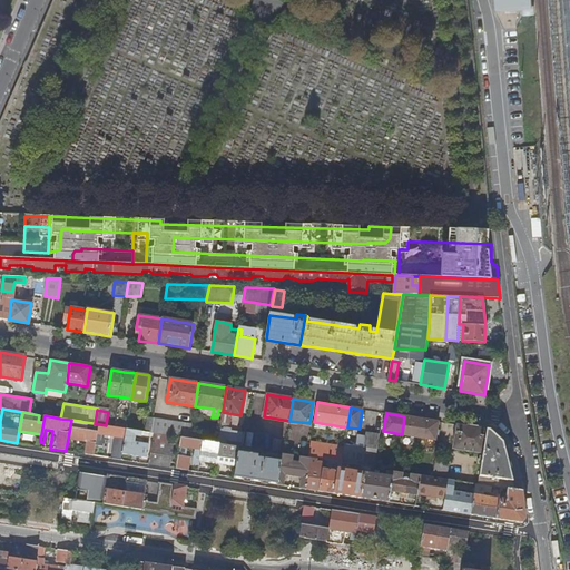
[(402,434),(419,438),(421,419),(404,416),(402,434)]
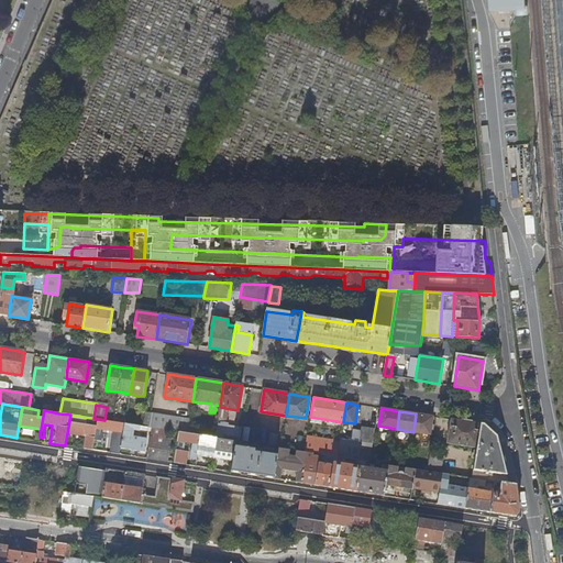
[(145,412),(143,426),(150,427),(152,414),(145,412)]
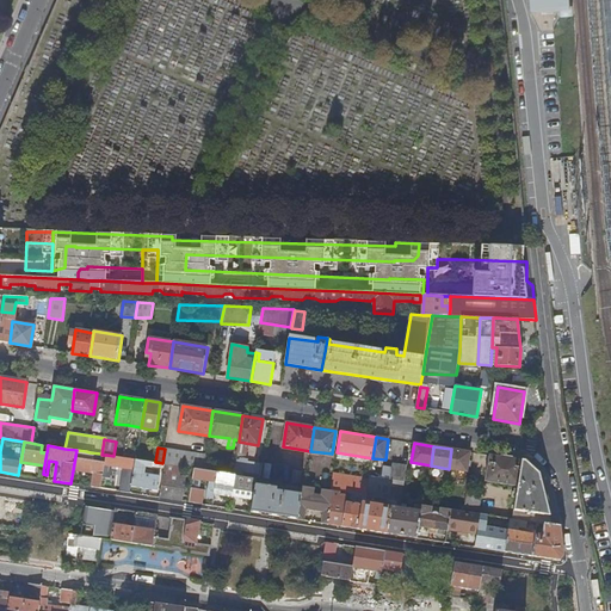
[(207,455),(165,449),(162,463),(165,464),(171,464),(176,466),(193,469),(204,470),(207,455)]
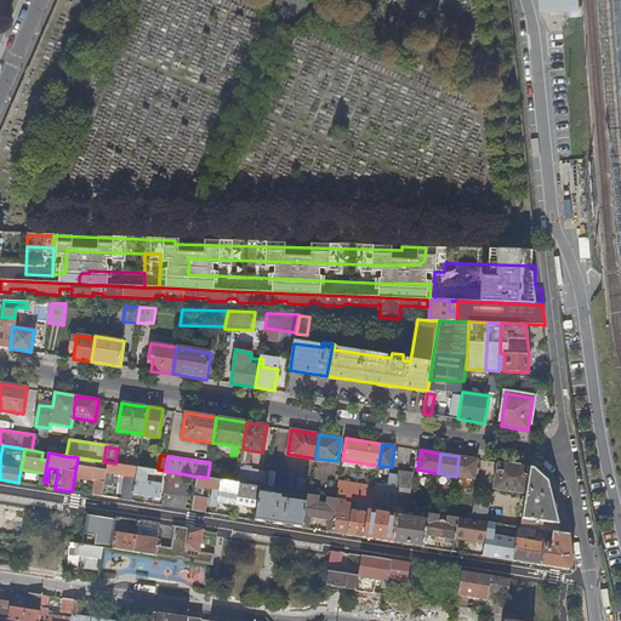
[(474,479),(478,460),(459,456),(456,477),(474,479)]
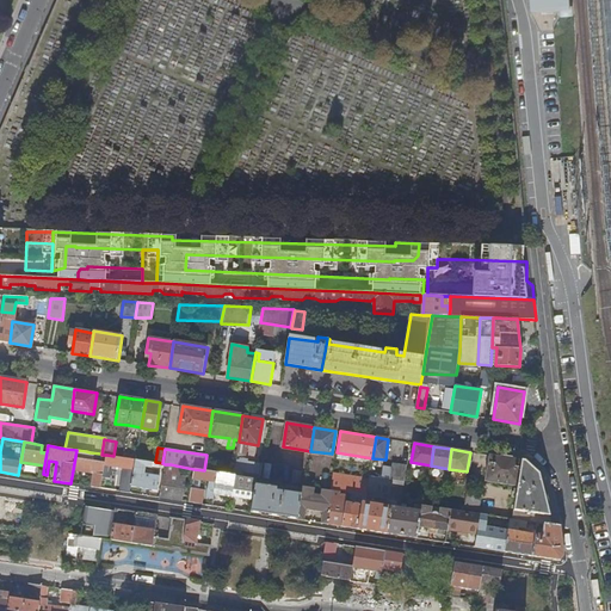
[(94,474),(92,487),(100,488),(102,486),(106,455),(102,455),(100,454),(99,462),(85,460),(86,451),(76,450),(73,470),(94,474)]
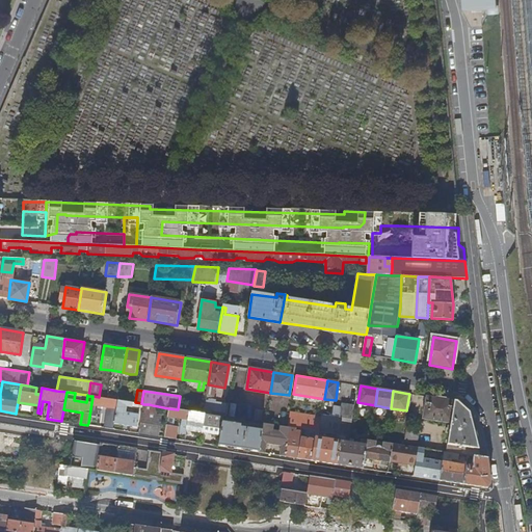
[(86,402),(87,395),(78,394),(75,393),(74,400),(86,402)]
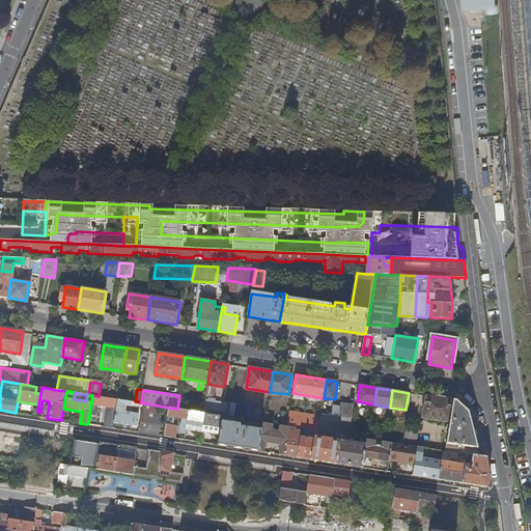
[(107,415),(105,427),(113,428),(114,423),(117,399),(99,396),(92,395),(88,422),(94,423),(98,404),(112,408),(111,415),(107,415)]
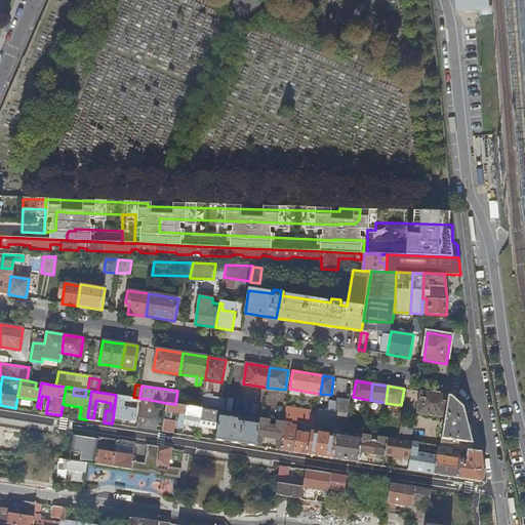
[(444,428),(442,446),(453,448),(461,449),(474,451),(474,450),(472,443),(463,407),(451,396),(421,391),(417,412),(446,417),(446,419),(444,419),(444,422),(442,422),(441,427),(444,428)]
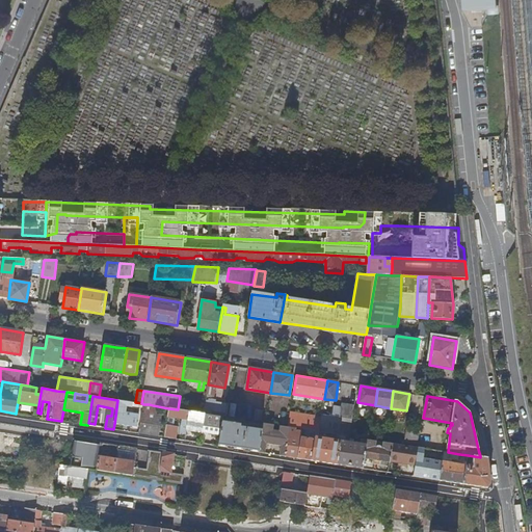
[(139,406),(142,407),(143,404),(141,403),(135,402),(131,402),(117,400),(114,424),(136,427),(138,415),(138,411),(129,410),(129,413),(126,413),(127,406),(137,408),(139,406)]
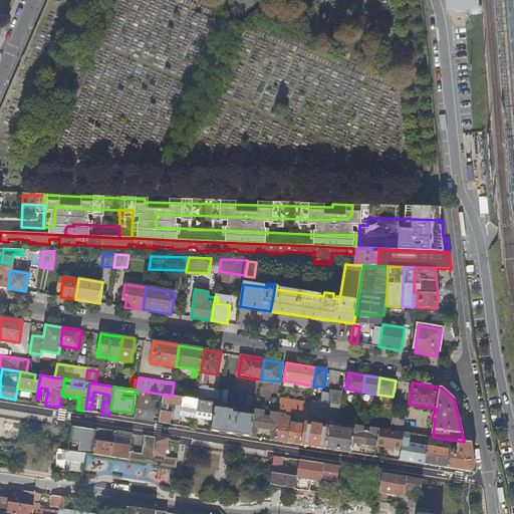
[(221,391),(198,387),(196,400),(198,400),(215,403),(219,403),(221,391)]
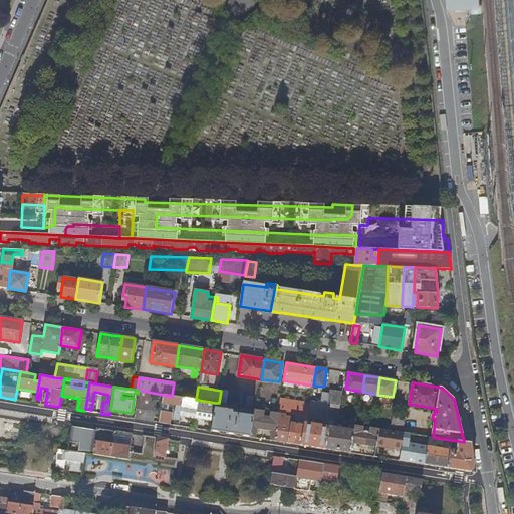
[(328,404),(311,401),(310,404),(308,418),(329,421),(334,422),(337,422),(342,392),(331,390),(328,404)]
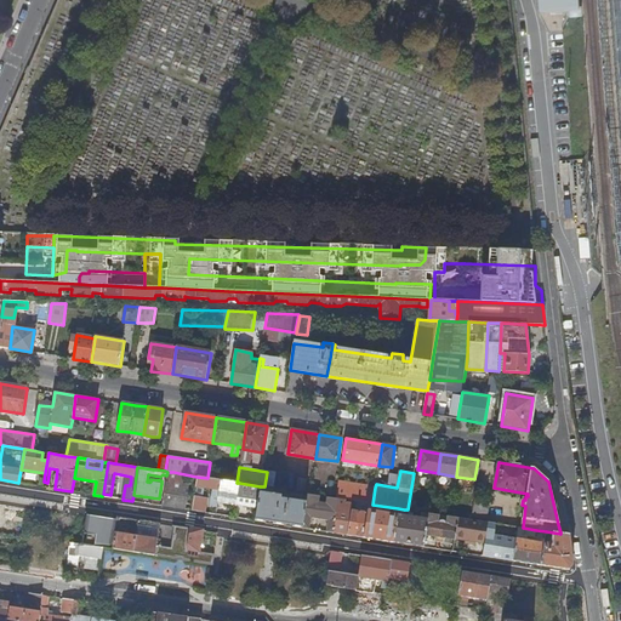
[(172,483),(174,472),(167,472),(166,476),(161,506),(187,510),(191,482),(182,480),(182,484),(172,483)]
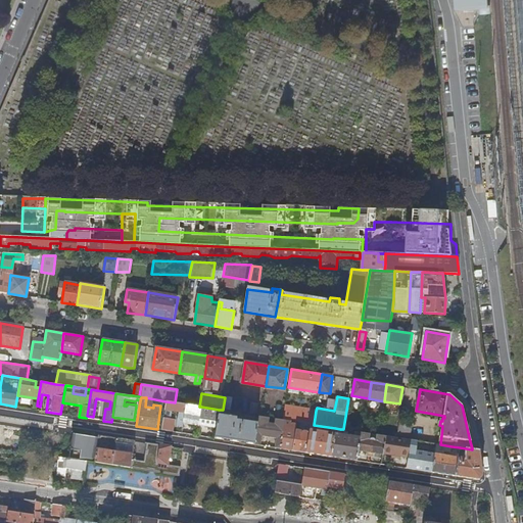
[(178,425),(183,425),(184,418),(186,405),(175,402),(165,401),(165,405),(164,410),(180,412),(179,418),(178,425)]
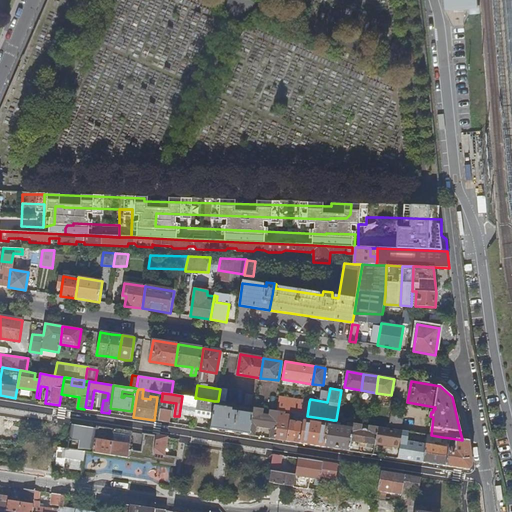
[(180,409),(195,411),(195,409),(197,398),(195,398),(182,396),(180,409)]
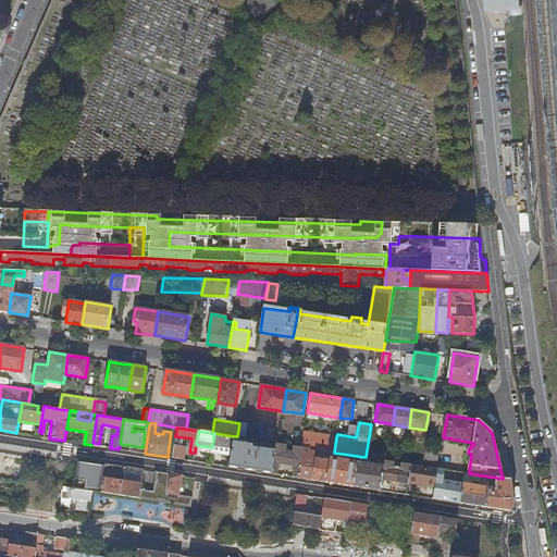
[(319,434),(304,432),(301,447),(304,447),(316,449),(319,434)]
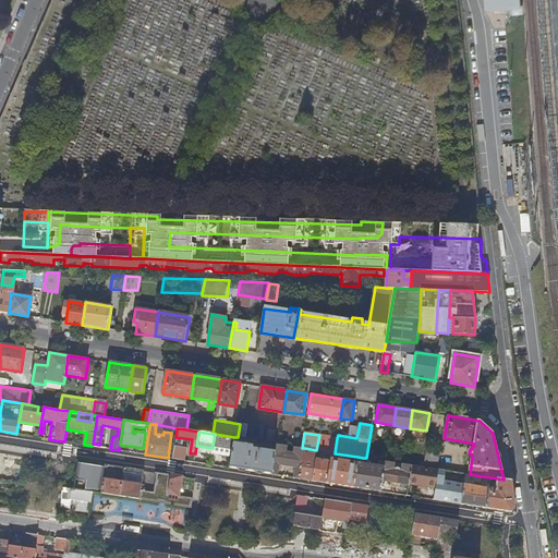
[(213,446),(231,449),(232,444),(233,437),(215,434),(213,446)]
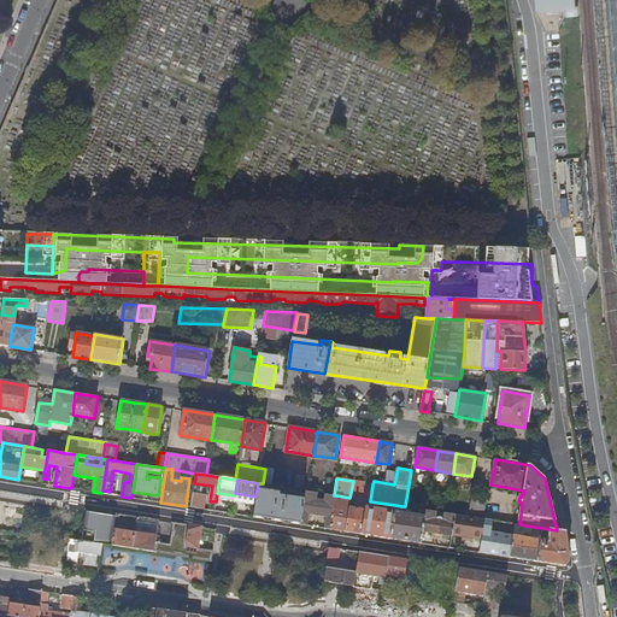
[(356,482),(353,498),(364,500),(366,500),(370,501),(372,485),(356,482)]
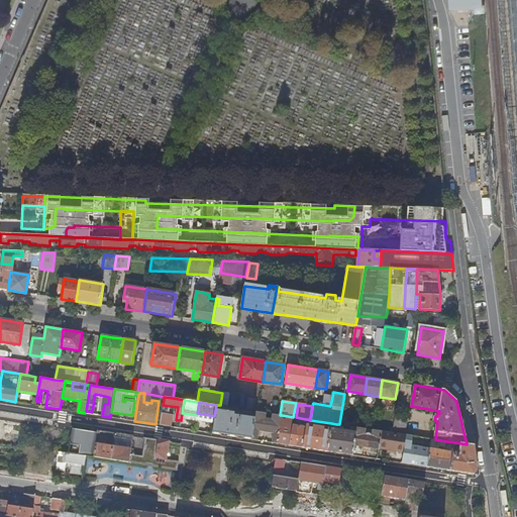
[(226,413),(215,411),(214,416),(212,433),(251,439),(255,417),(228,413),(228,411),(226,411),(226,413)]
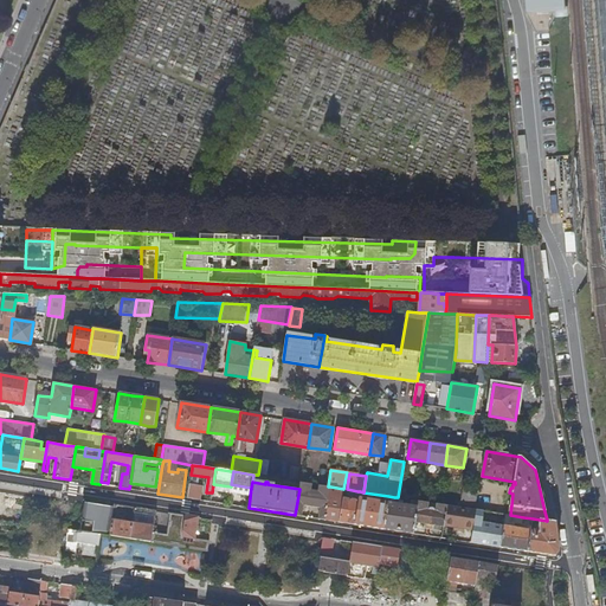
[(321,508),(320,519),(326,520),(330,487),(328,487),(320,485),(320,491),(311,490),(313,484),(301,482),(300,489),(295,515),(302,516),(303,505),(321,508)]
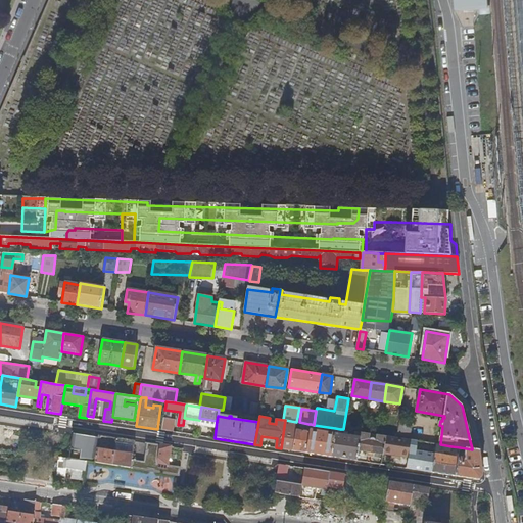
[(176,419),(163,418),(161,430),(174,432),(176,419)]
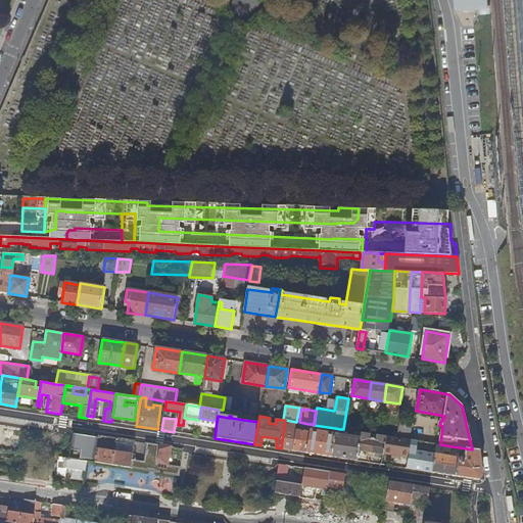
[(413,420),(400,419),(397,437),(410,439),(413,420)]
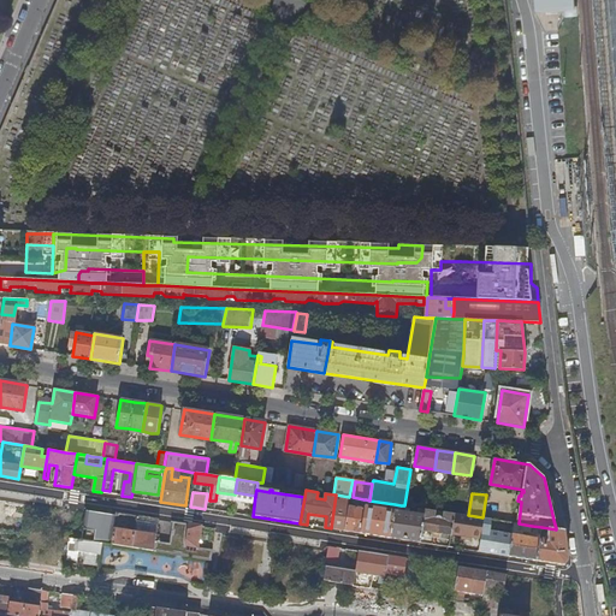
[(0,495),(0,519),(1,520),(0,532),(21,534),(24,498),(0,495)]
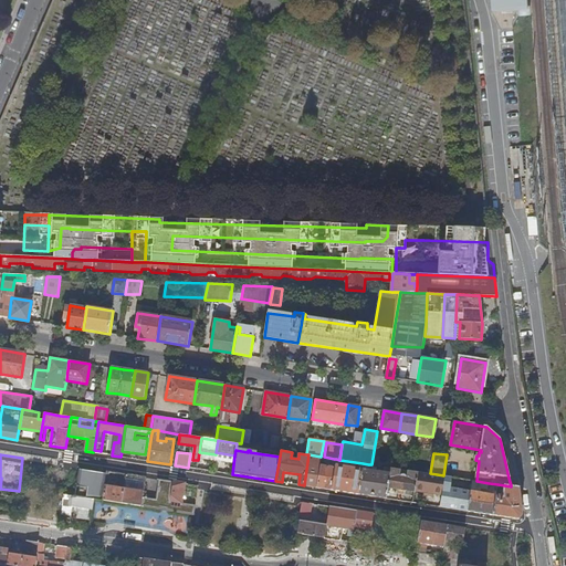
[(304,485),(317,488),(321,464),(322,457),(321,457),(308,454),(304,485)]
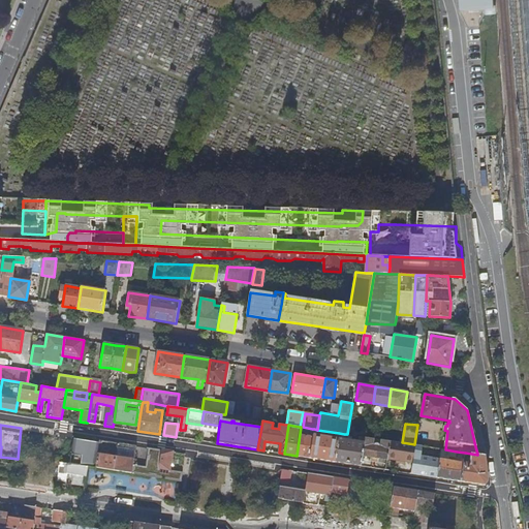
[(316,434),(317,430),(314,429),(313,436),(310,458),(335,462),(338,438),(316,434)]
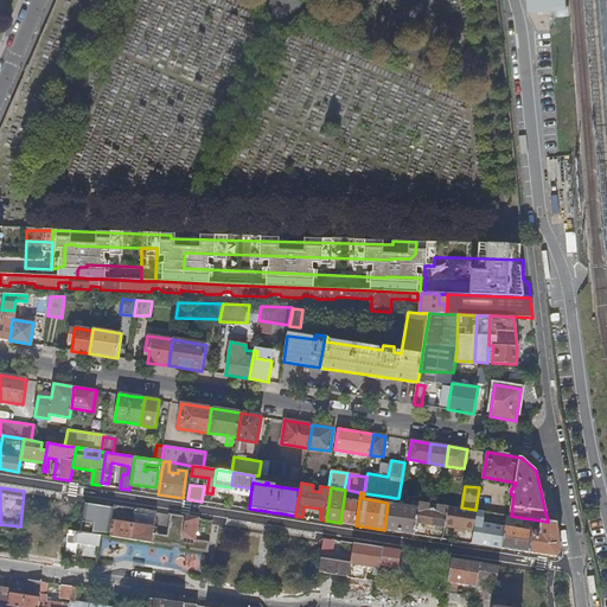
[(363,498),(388,503),(389,497),(364,493),(363,498)]
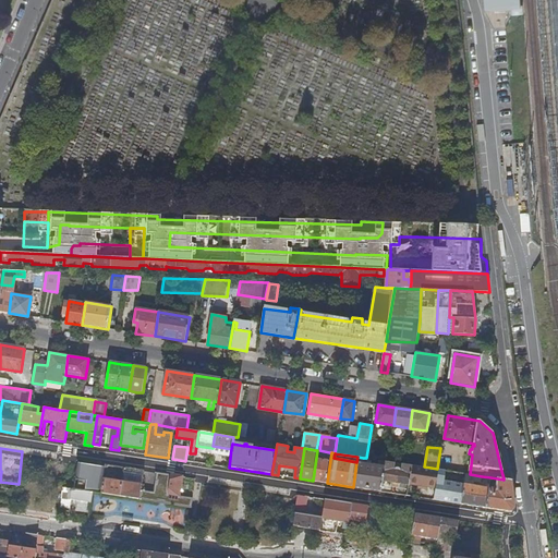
[(323,459),(316,458),(313,481),(327,483),(330,460),(326,460),(327,455),(324,455),(323,459)]
